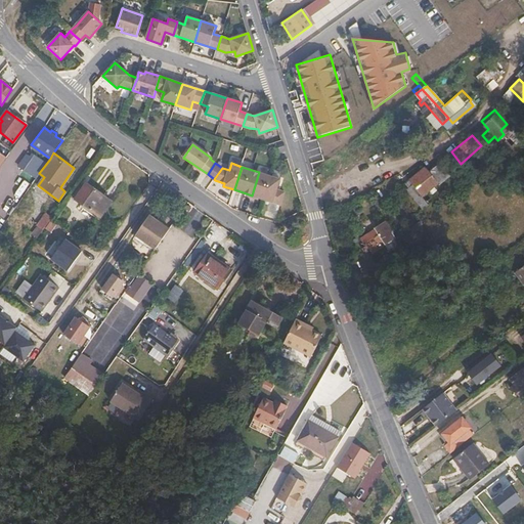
[(439,184),(425,167),(408,180),(412,185),(423,198),(439,184)]
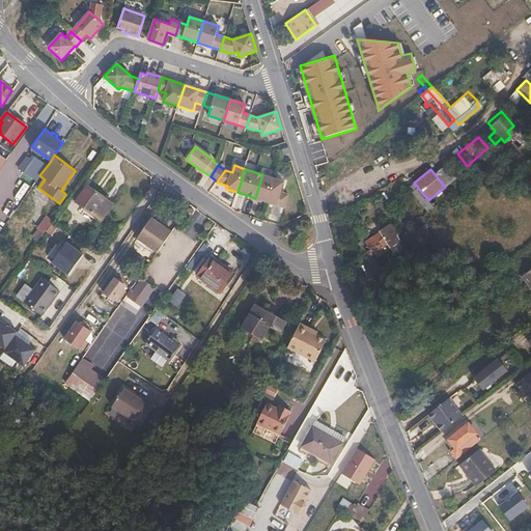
[(274,178),(262,174),(255,198),(266,202),(274,178)]
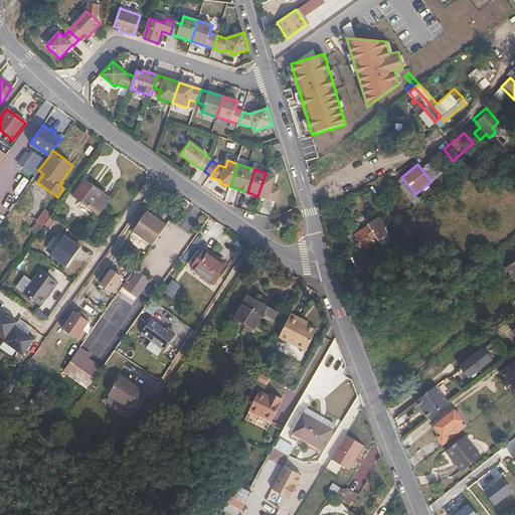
[(276,176),(266,173),(258,196),(276,201),(280,189),(273,186),(276,176)]
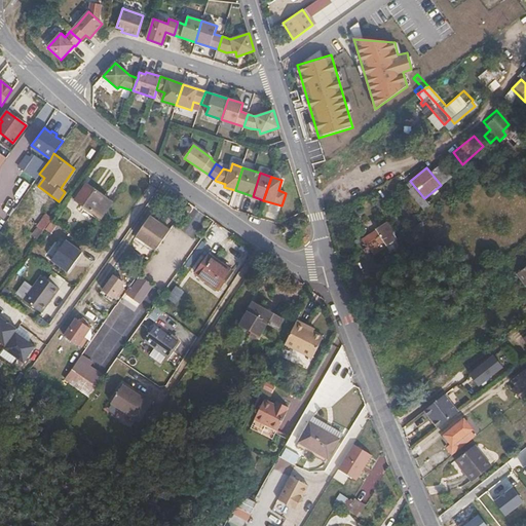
[(111,201),(86,184),(81,191),(79,189),(73,197),(100,217),(111,201)]
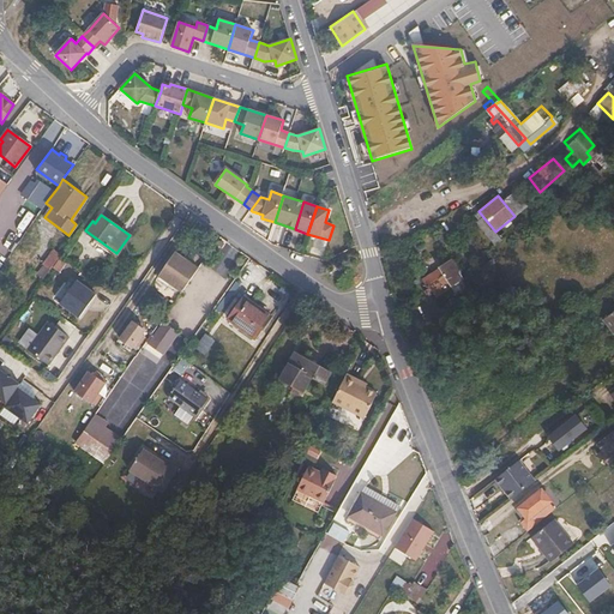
[(495,232),(483,217),(476,223),(495,246),(503,240),(495,232)]
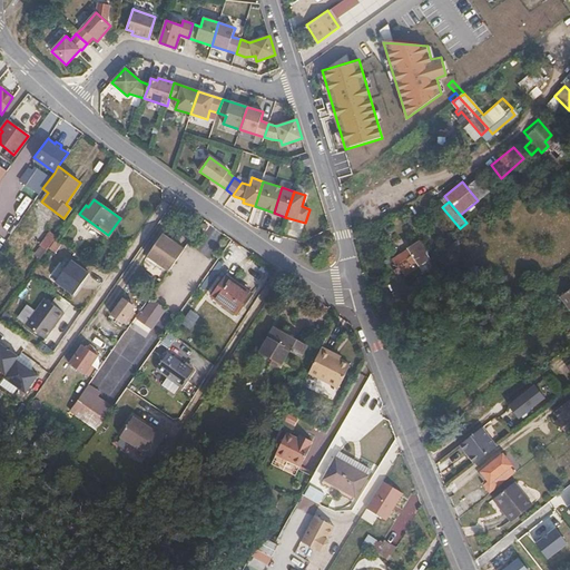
[(51,245),(57,236),(50,231),(40,245),(47,251),(51,245)]
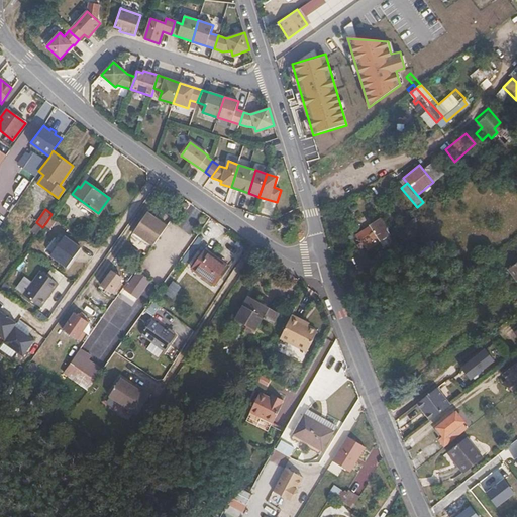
[(167,226),(147,212),(133,232),(152,246),(167,226)]
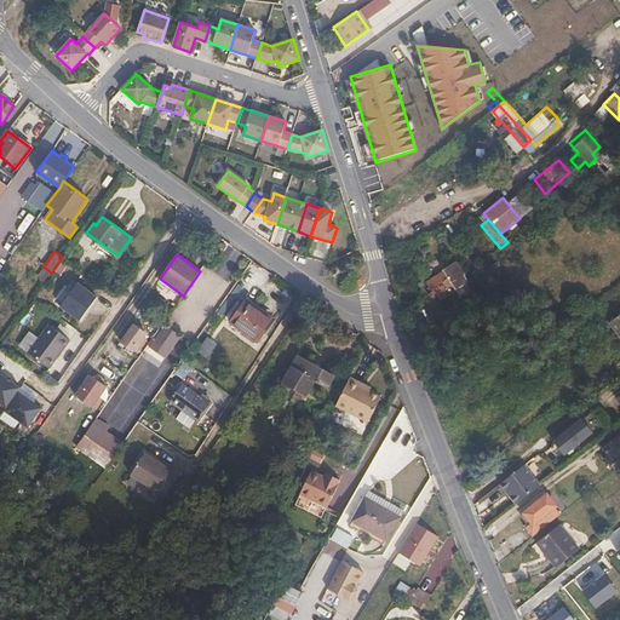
[(452,256),(422,276),(434,296),(465,275),(452,256)]
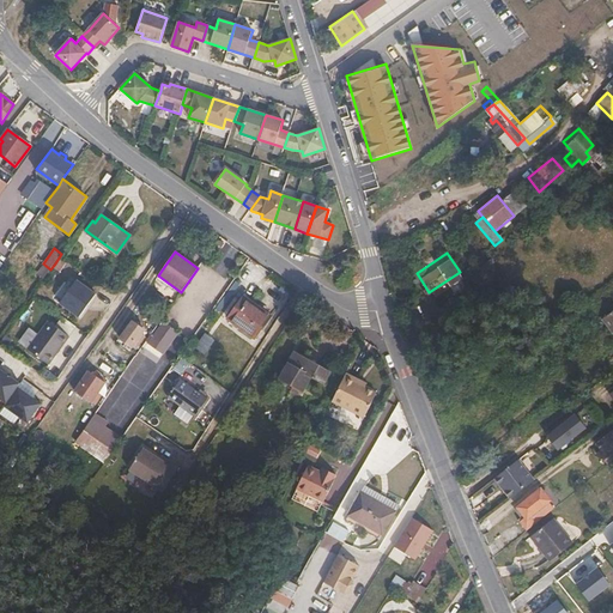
[(68,260),(61,254),(55,263),(62,269),(68,260)]
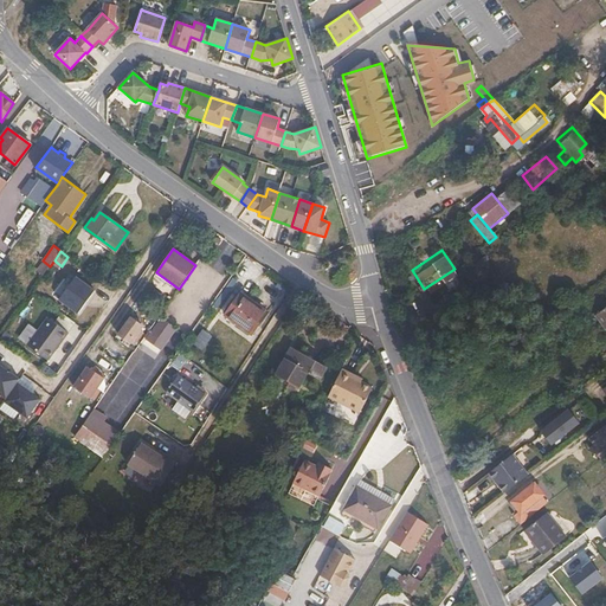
[(94,290),(75,276),(58,300),(77,313),(94,290)]
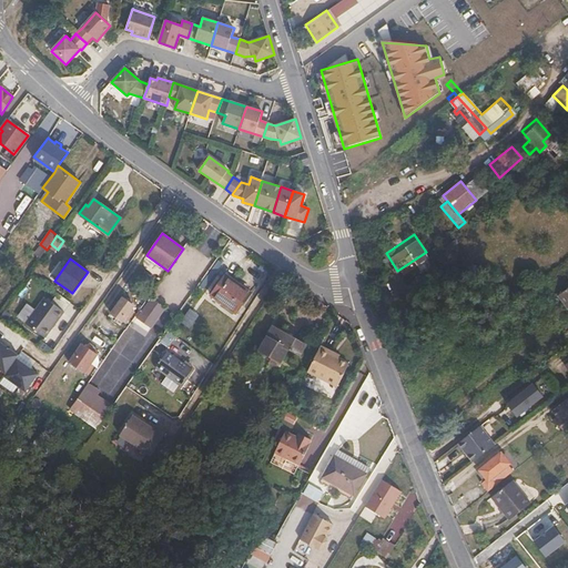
[(237,312),(251,292),(226,274),(212,293),(237,312)]
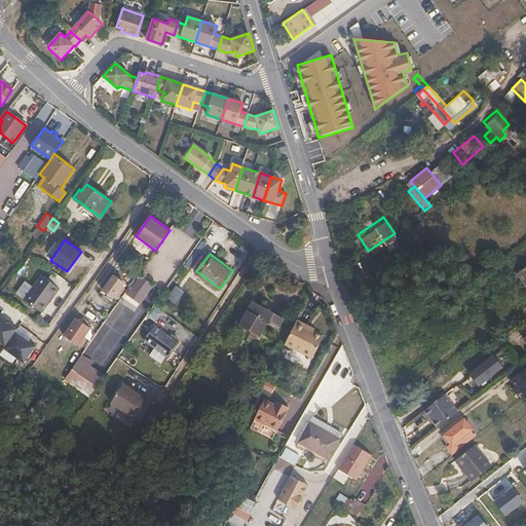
[(525,267),(514,276),(519,283),(525,276),(525,267)]
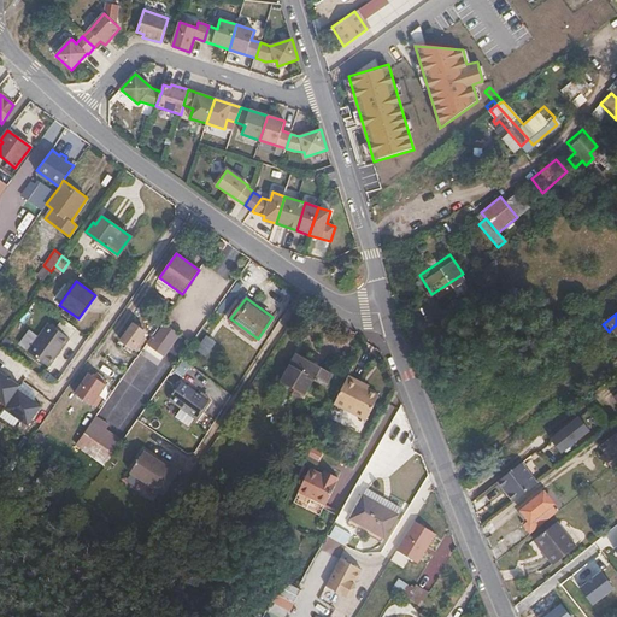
[(60,318),(54,328),(69,338),(75,328),(60,318)]
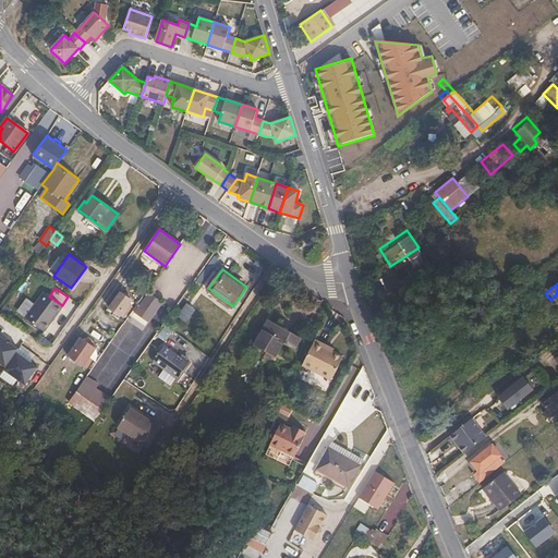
[(43,291),(24,317),(44,330),(62,305),(49,296),(43,291)]
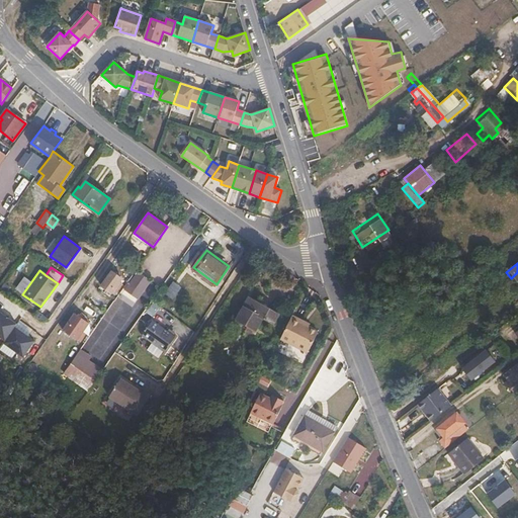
[(151,282),(136,271),(122,289),(139,300),(151,282)]
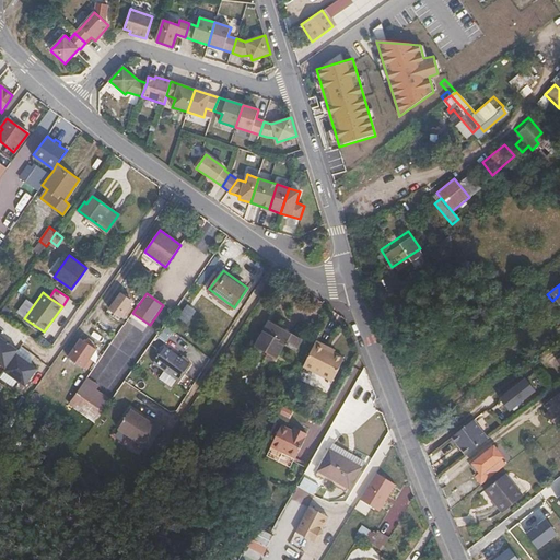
[(120,316),(130,301),(120,294),(109,308),(120,316)]
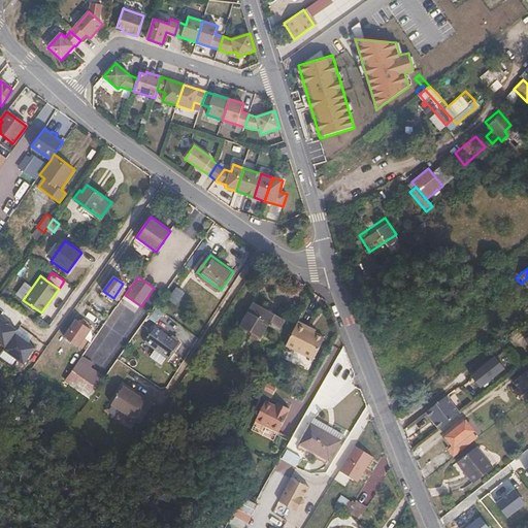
[(175,305),(185,293),(176,287),(167,299),(175,305)]
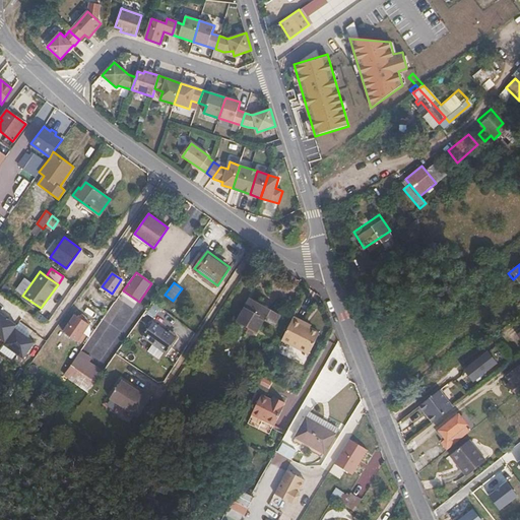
[(273,325),(278,316),(248,298),(236,320),(254,331),(262,318),(273,325)]
